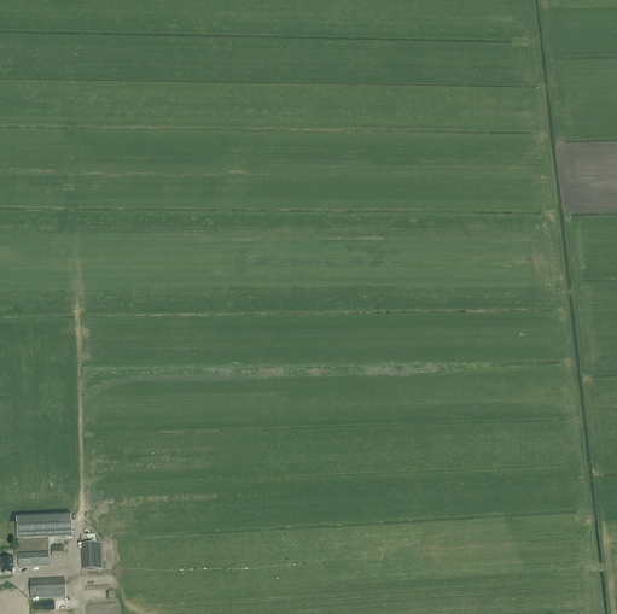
[(69,508),(15,510),(16,534),(70,532),(69,508)]
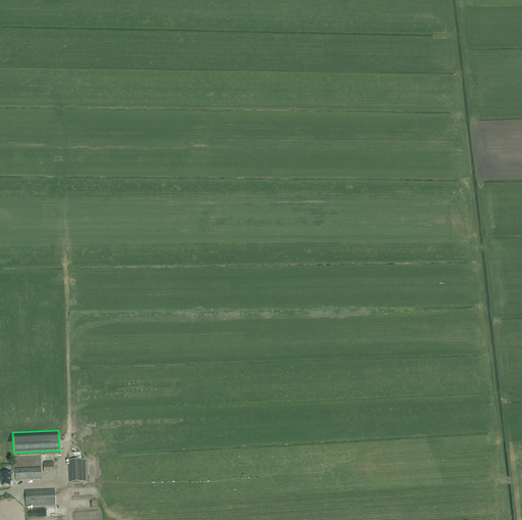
[(68,480),(85,480),(84,458),(67,458),(68,480)]
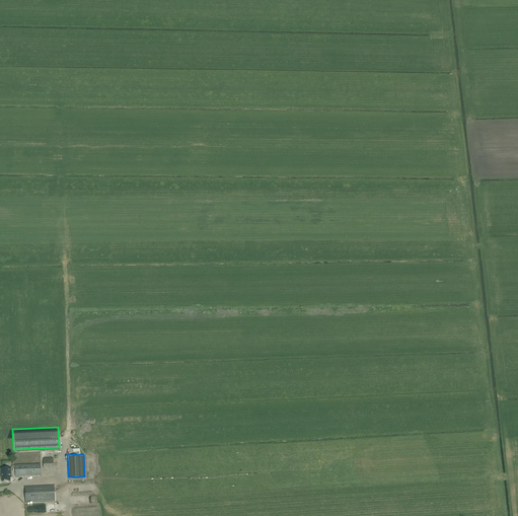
[(43,465),(53,465),(53,456),(43,456),(43,465)]
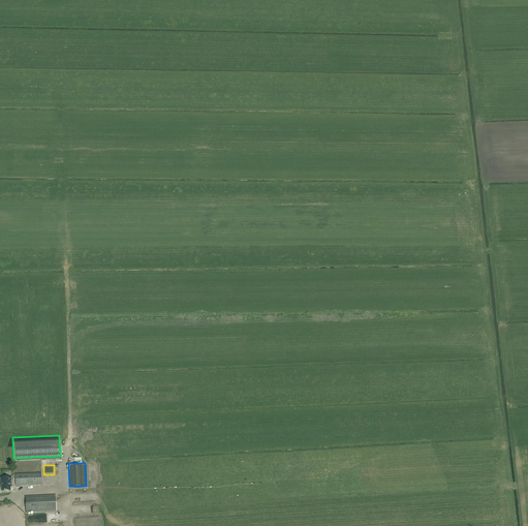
[(14,484),(40,483),(40,470),(14,471),(14,484)]
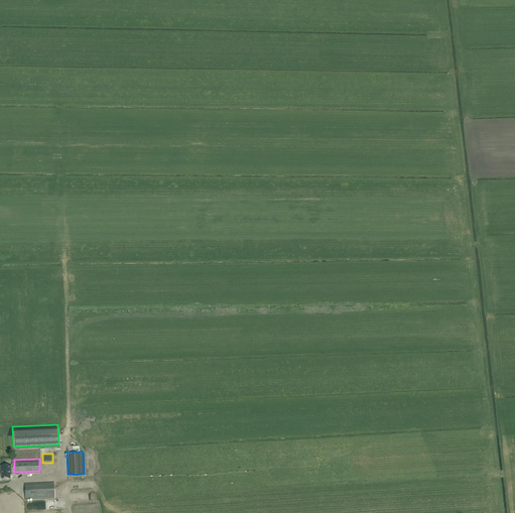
[(10,473),(10,463),(0,464),(0,470),(1,478),(9,477),(9,473),(10,473)]
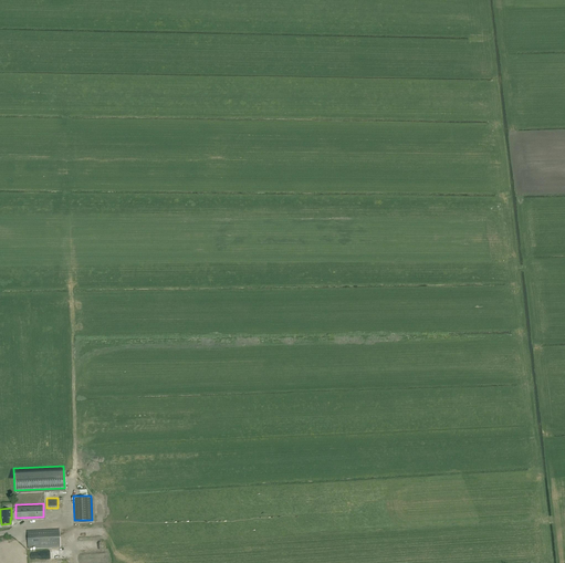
[(25,546),(59,545),(58,528),(25,529),(25,546)]
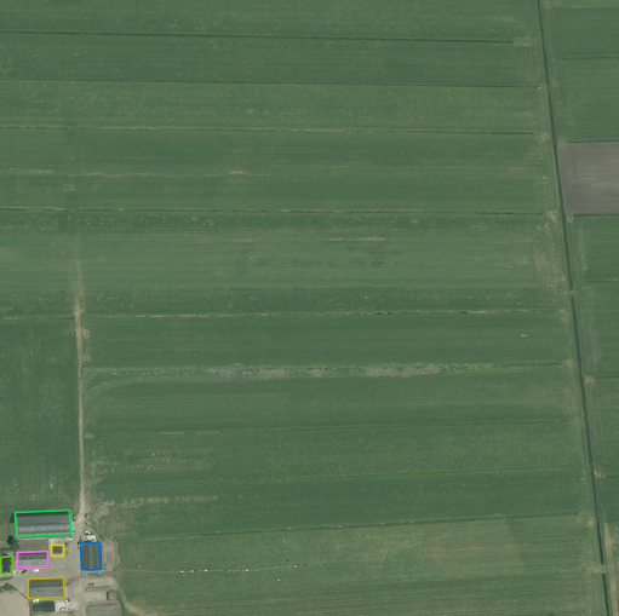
All buildings are outlined.
